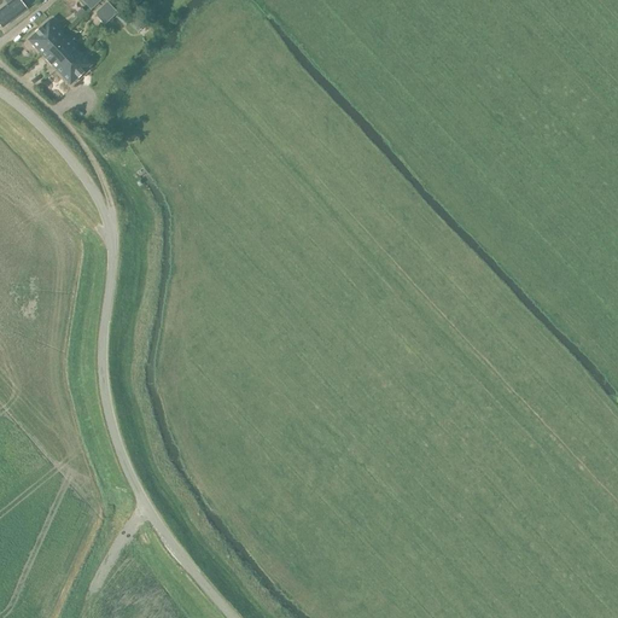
[(19,0),(13,0),(0,10),(0,24),(3,28),(27,9),(19,0)]
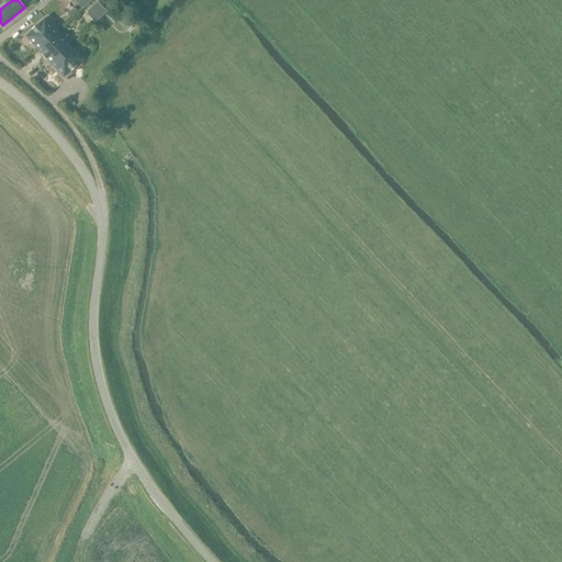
[(94,9),(102,17),(107,12),(100,4),(94,9)]
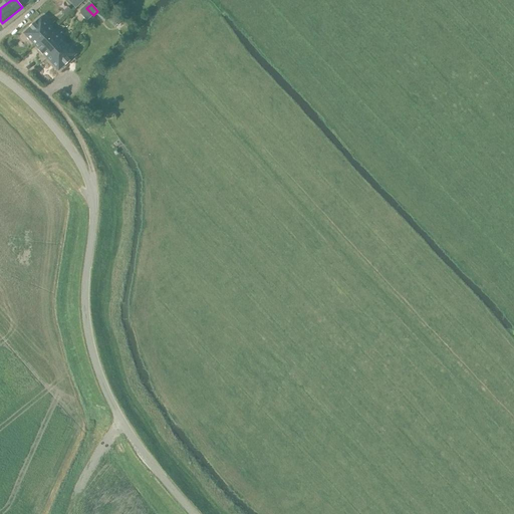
[(97,14),(104,21),(109,16),(102,9),(97,14)]
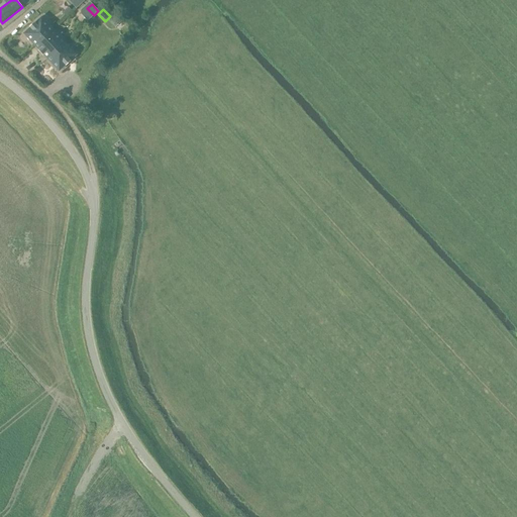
[(24,33),(35,46),(54,29),(41,17),(24,33)]
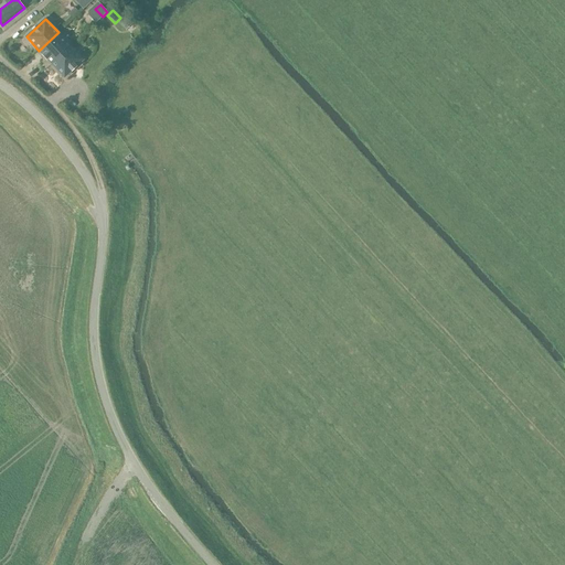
[(39,51),(52,63),(71,45),(59,32),(39,51)]
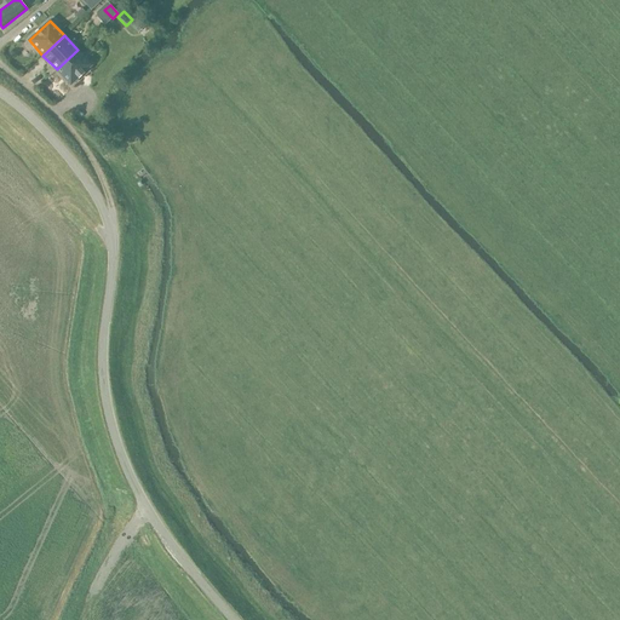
[(78,50),(57,69),(72,85),(92,65),(78,50)]
